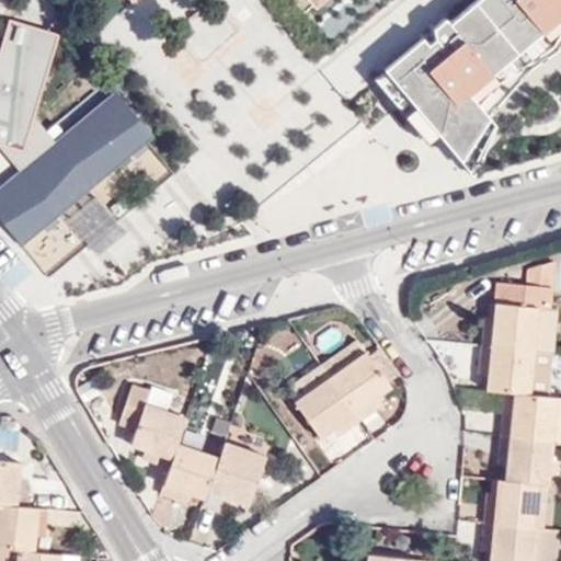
[(560,0),(465,0),(385,67),(471,176),(495,125),(470,94),(560,16),(560,0)]
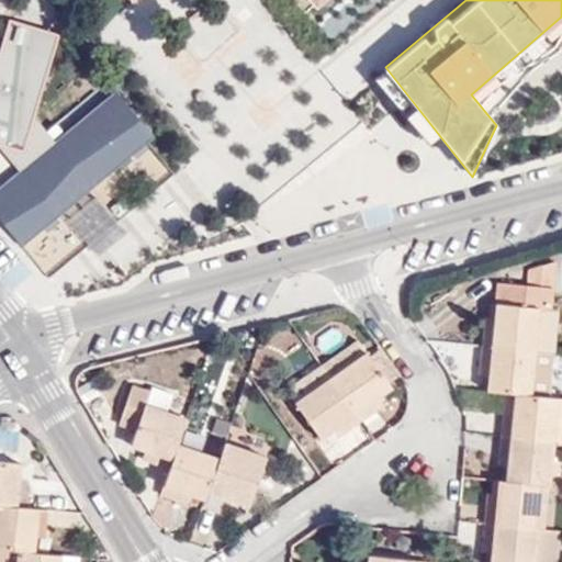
[(0,202),(25,236),(20,240),(22,243),(152,143),(158,137),(121,90),(68,131),(60,121),(51,128),(38,113),(57,30),(10,17),(10,19),(0,52),(0,141),(26,148),(22,166),(0,182),(0,202)]
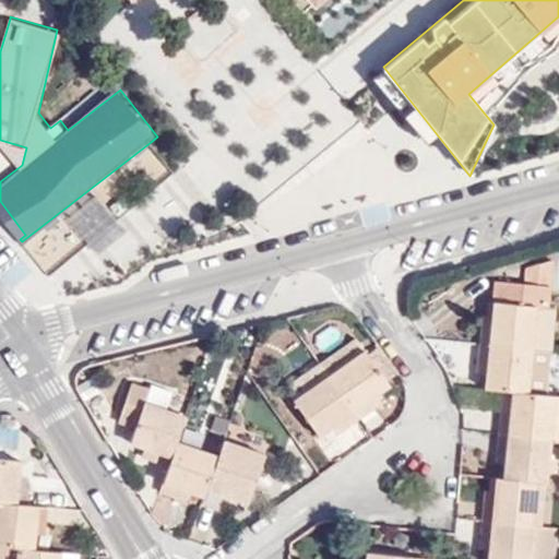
[(0,140),(22,165),(26,147),(0,140)]
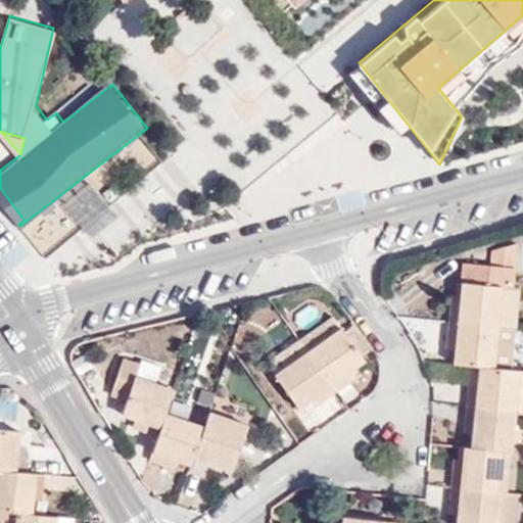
[(93,236),(116,218),(88,184),(65,200),(93,236)]
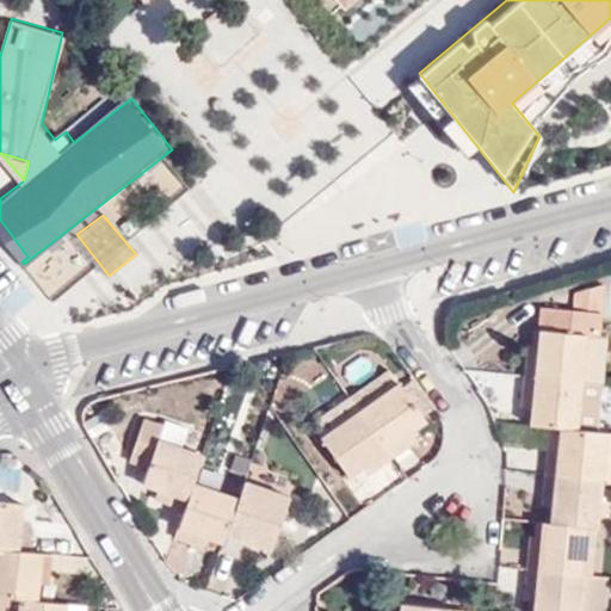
[(559,426),(576,429),(581,381),(586,333),(599,334),(600,312),(603,276),(576,284),(576,309),(539,306),(536,344),(536,352),(525,351),(520,400),(530,400),(530,407),(529,424),(549,425),(559,426)]
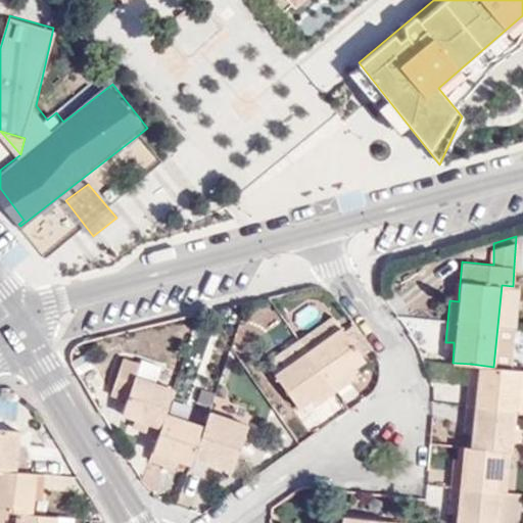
[(515,328),(519,287),(513,286),(502,285),(497,326),(515,328)]
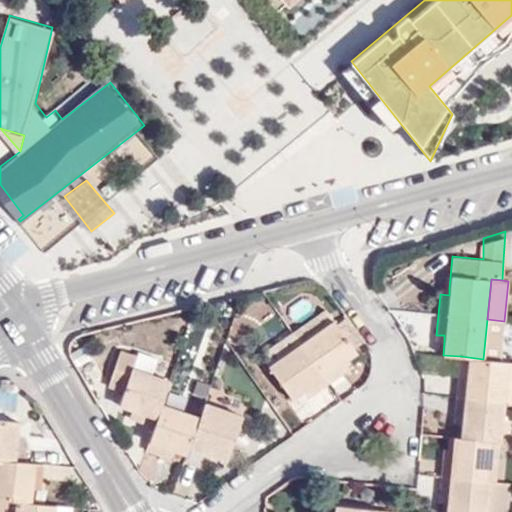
[(286,308),(280,299),(273,304),(279,313),(286,308)]
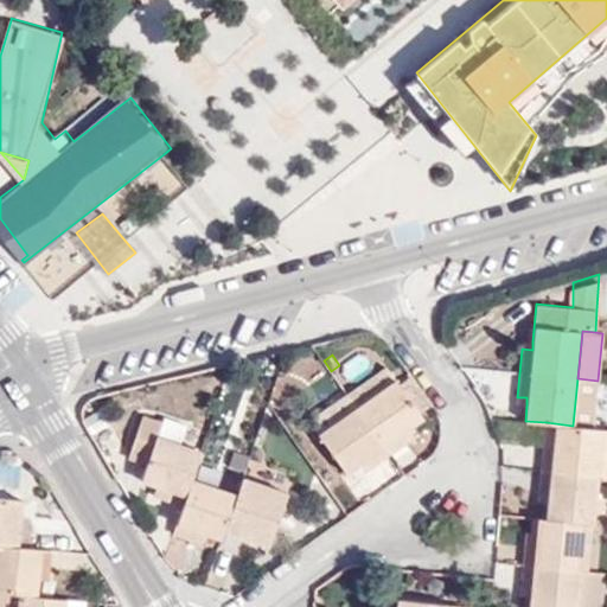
[(336,377),(343,372),(339,365),(331,371),(336,377)]
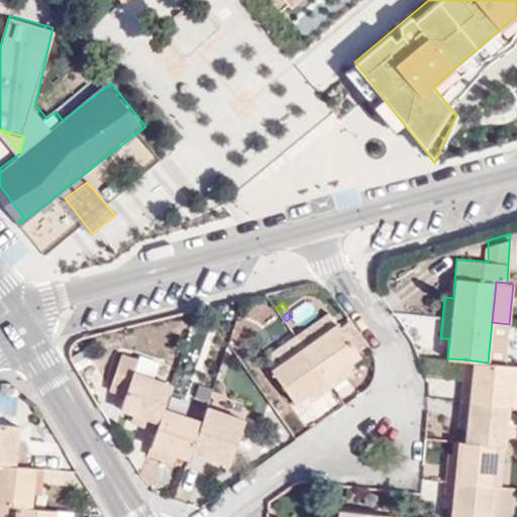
[(336,321),(328,311),(295,334),(303,345),(336,321)]
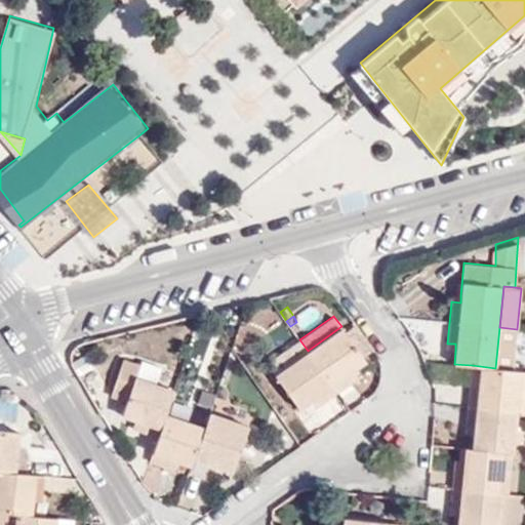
[(241,342),(246,326),(239,323),(233,340),(241,342)]
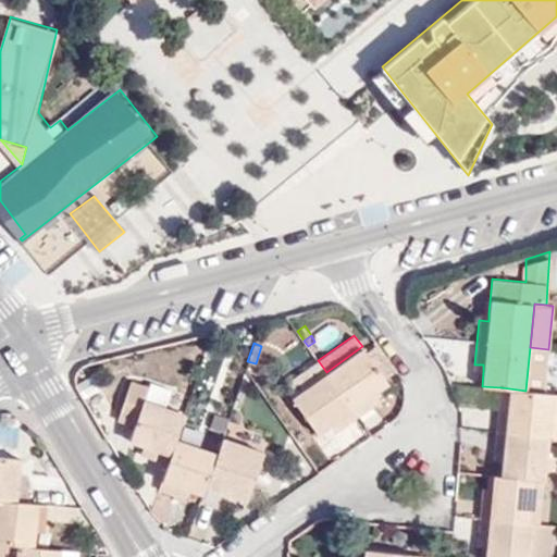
[(376,391),(388,383),(362,346),(326,372),(358,416),(376,403),(371,395),(376,391)]
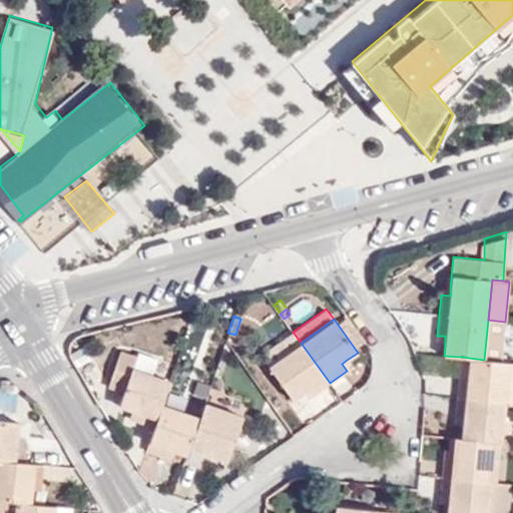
[(269,365),(301,343),(293,332),(261,354),(269,365)]
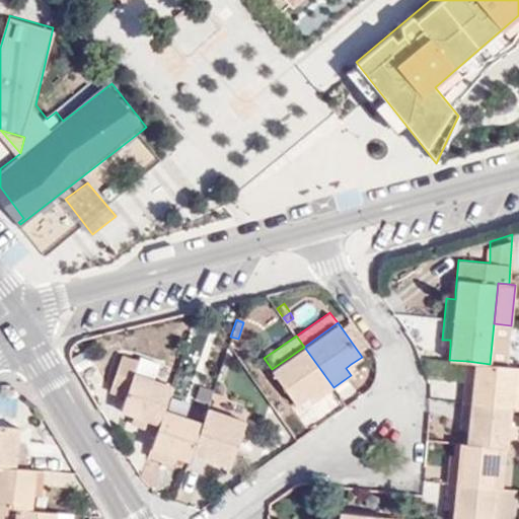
[(311,392),(317,399),(334,387),(304,347),(272,369),(296,404),(307,395),(311,392)]
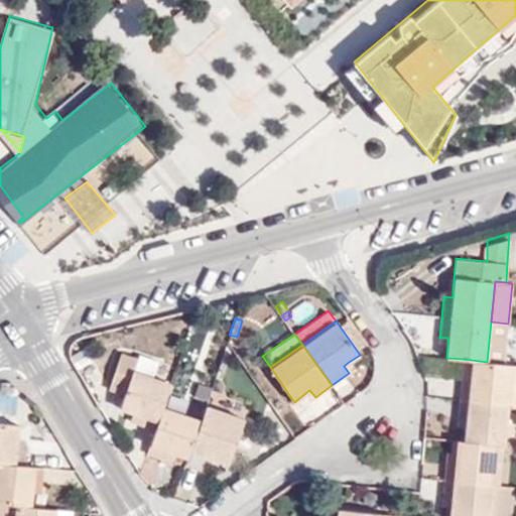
[(138,415),(136,423),(155,429),(163,405),(171,383),(153,376),(135,370),(138,358),(121,353),(109,389),(123,394),(119,408),(132,413),(138,415)]
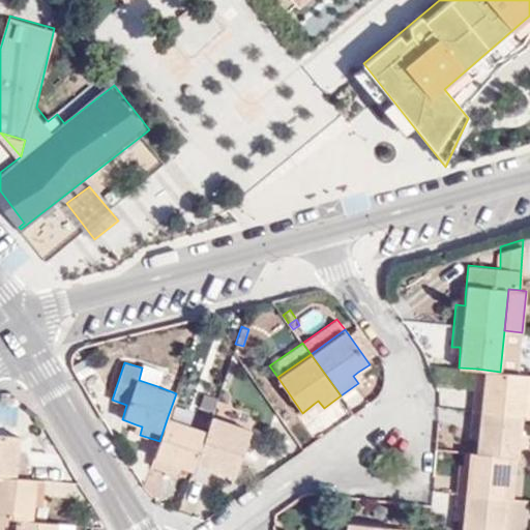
[(163,369),(144,362),(142,367),(139,380),(157,386),(163,369)]
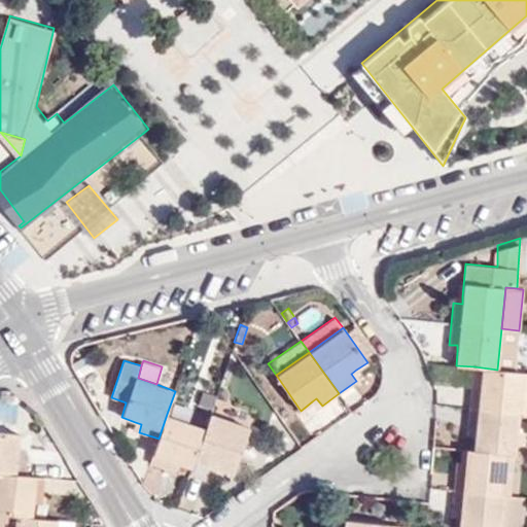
[(482,367),(473,366),(471,386),(480,386),(482,367)]
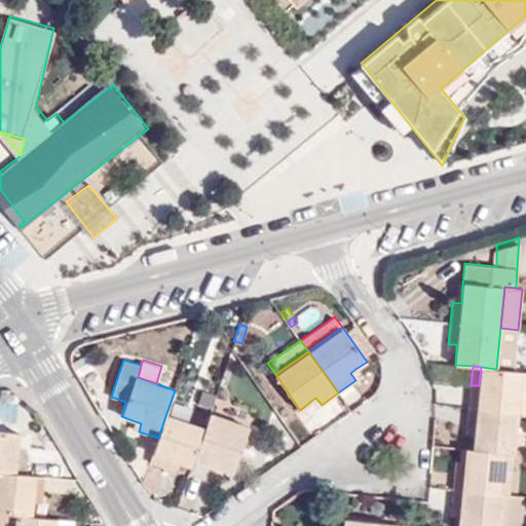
[(479,385),(471,385),(468,406),(519,412),(522,371),(496,369),(481,367),(479,385)]
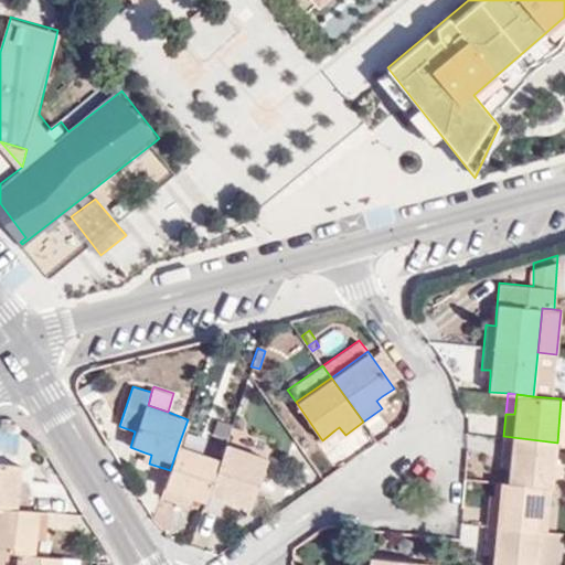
[(382,408),(387,404),(382,396),(376,401),(382,408)]
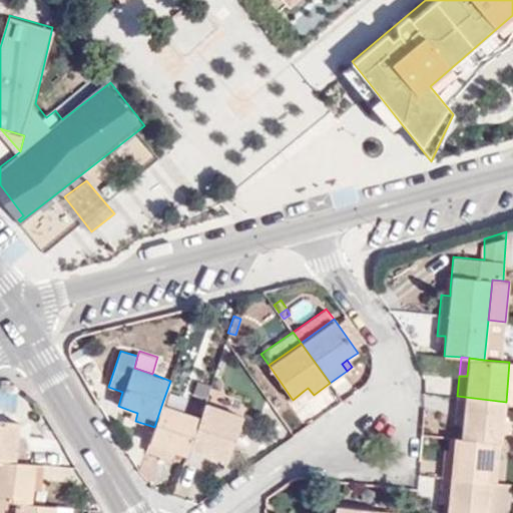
[(197,395),(205,398),(210,384),(202,381),(197,395)]
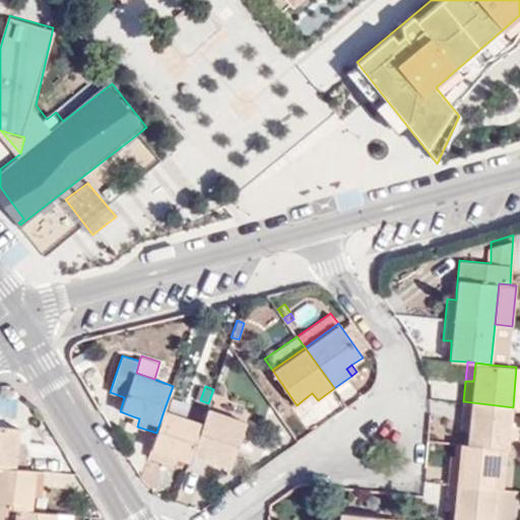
[(308,396),(313,403),(318,400),(312,393),(308,396)]
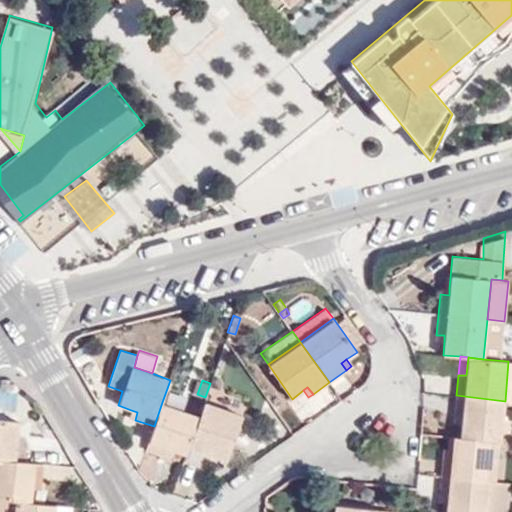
[(501,441),(505,401),(456,395),(454,416),(462,417),(461,423),(460,437),(494,441),(501,441)]
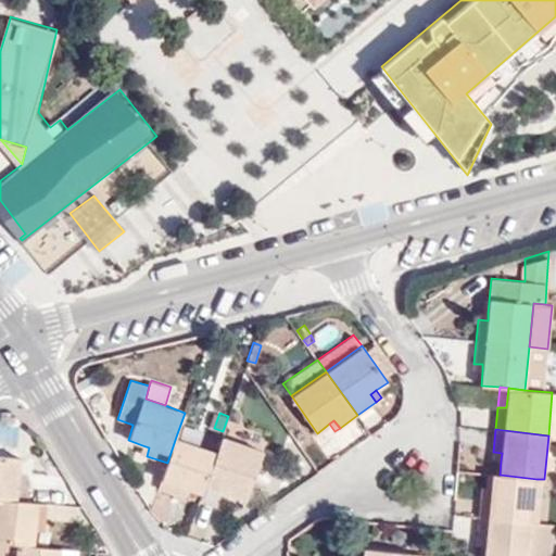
[(262,451),(222,436),(216,451),(204,485),(225,493),(228,482),(249,489),(262,451)]
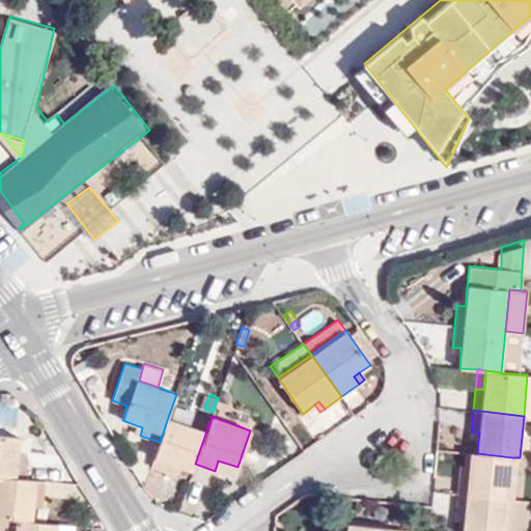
[(160,442),(151,467),(172,474),(175,466),(179,467),(192,471),(195,464),(206,430),(168,417),(160,442)]
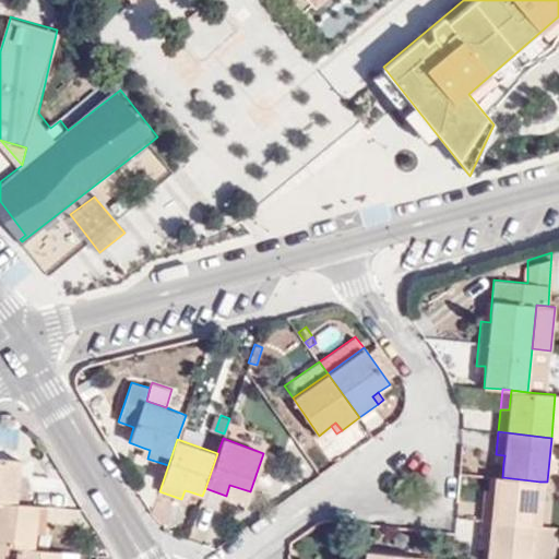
[(0,456),(0,500),(25,503),(27,482),(18,479),(19,474),(21,460),(0,456)]
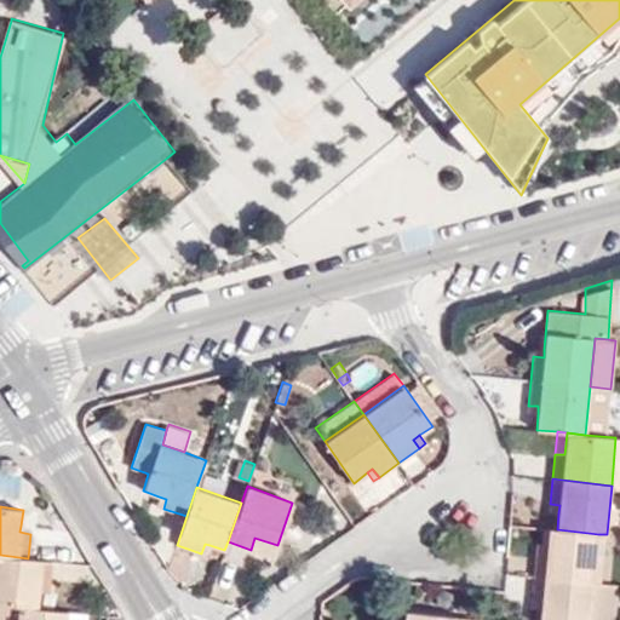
[(598,534),(557,529),(549,528),(547,545),(547,552),(534,551),(532,577),(593,583),(598,539),(598,534)]
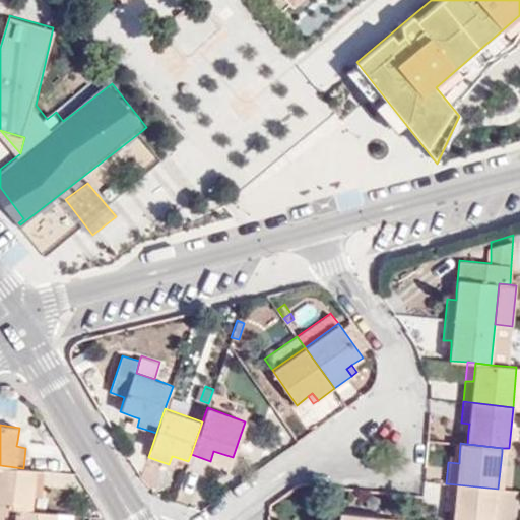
[(233,457),(213,451),(210,461),(229,467),(233,457)]
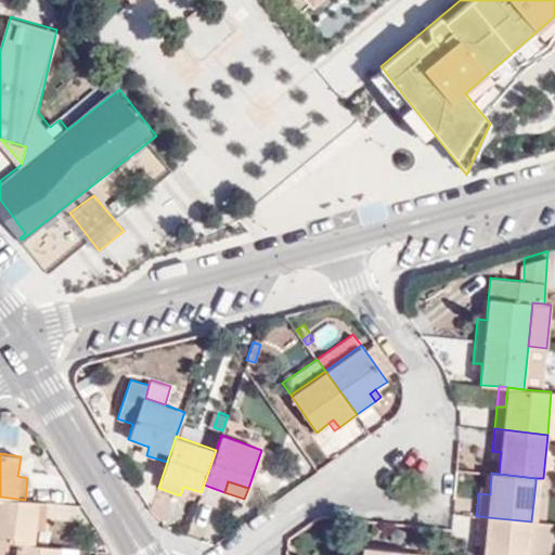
[(36,523),(46,524),(48,502),(25,500),(0,497),(0,540),(16,542),(34,543),(34,540),(35,529),(36,523)]
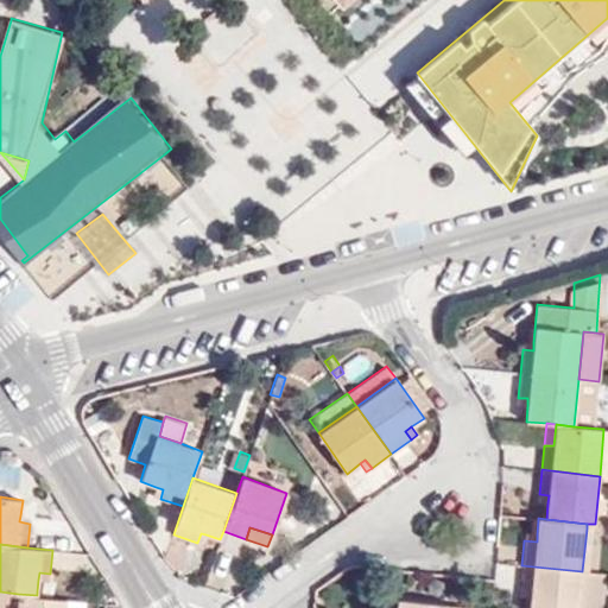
[(577,607),(582,571),(521,565),(520,588),(531,589),(530,596),(529,607),(577,607)]
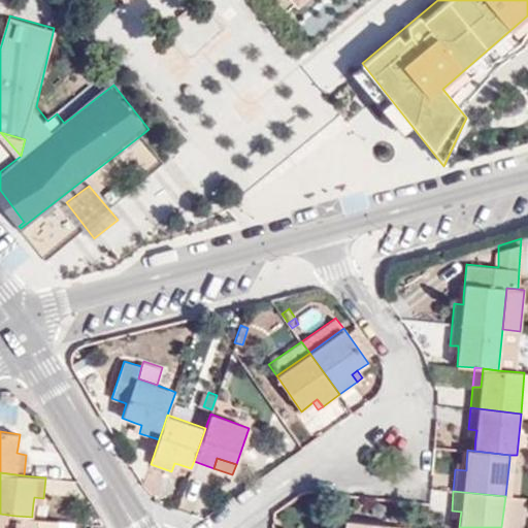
[(522,527),(523,518),(509,516),(512,496),(505,496),(501,527),(522,527)]
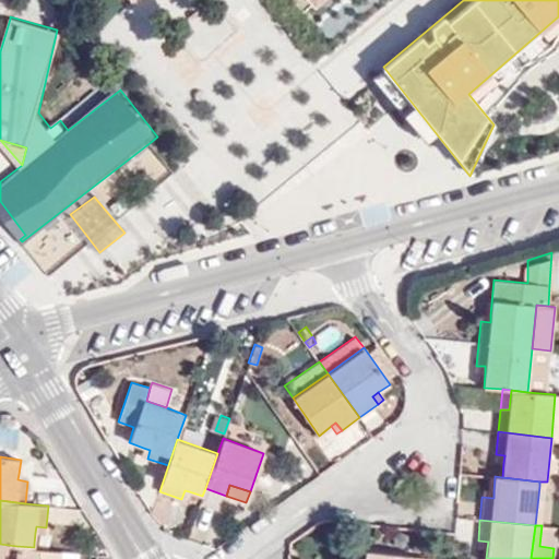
[(0,544),(0,558),(14,558),(16,546),(0,544)]
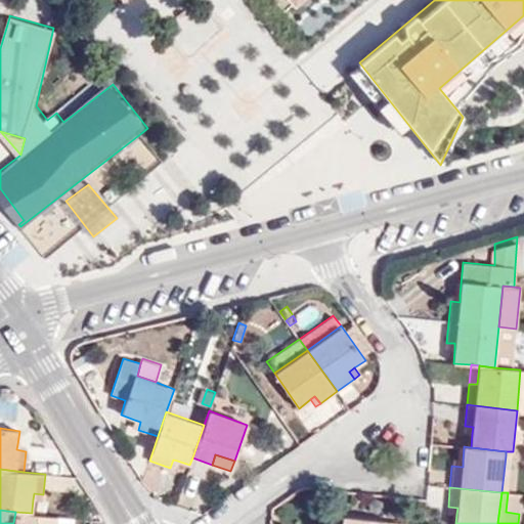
[(55,523),(57,516),(44,515),(32,513),(15,512),(13,523),(55,523)]
